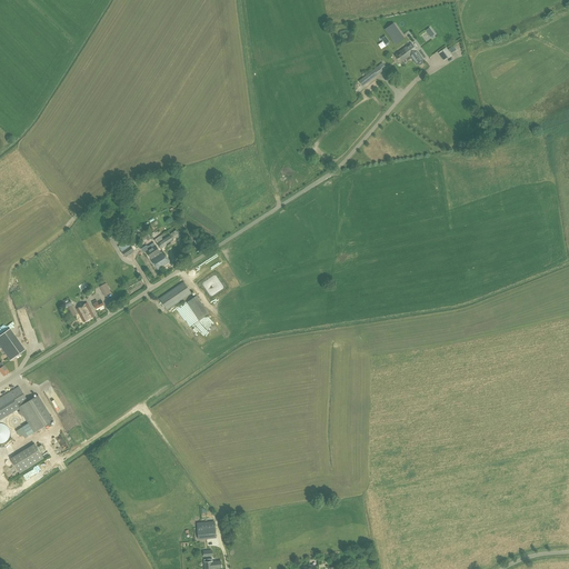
[(395,45),(405,38),(395,23),(385,30),(395,45)]
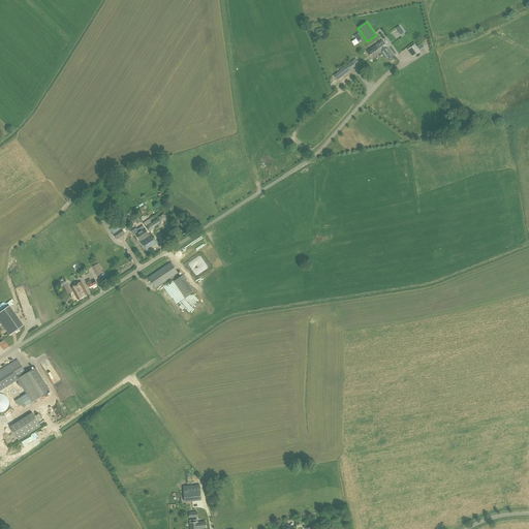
[(393,56),(394,56),(382,40),(376,44),(382,54),(387,60),(387,59),(389,60),(390,61),(391,61),(393,60),(394,58),(393,57),(393,56)]
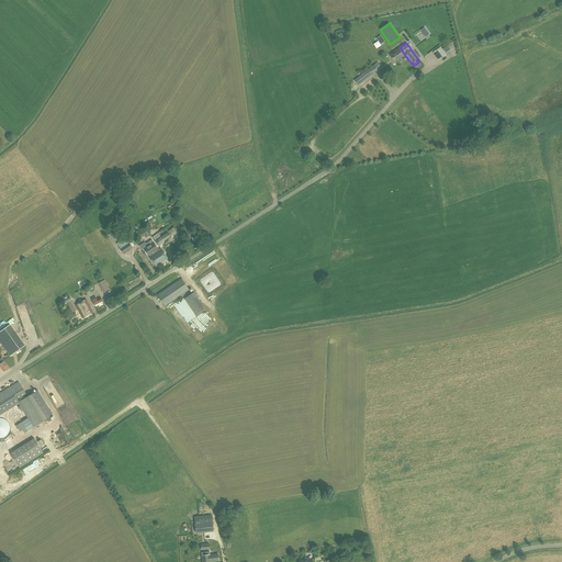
[(433,52),(439,60),(447,55),(440,46),(433,52)]
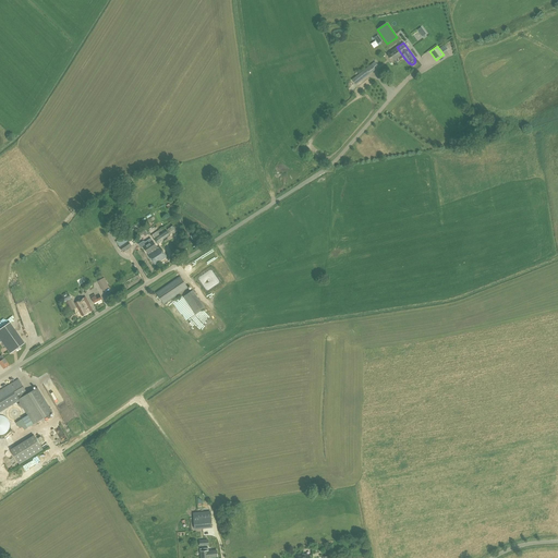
[(403,57),(397,47),(387,53),(392,61),(393,60),(396,63),(403,57)]
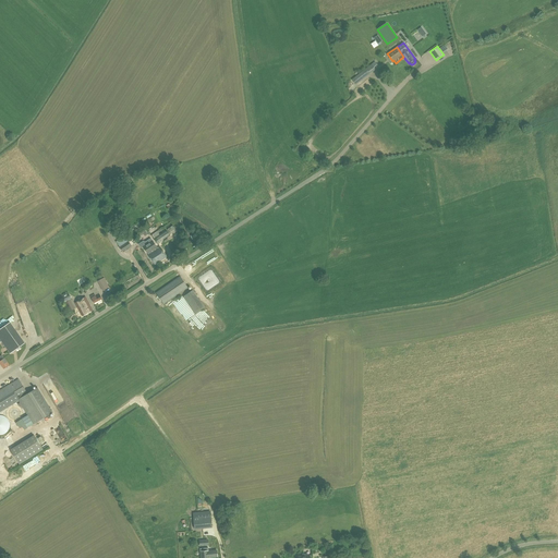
[(372,63),(352,80),(356,84),(376,69),(372,63)]
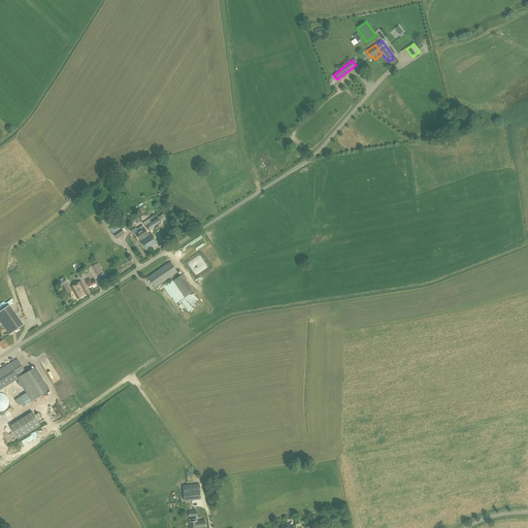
[(163,213),(158,218),(161,223),(167,219),(163,213)]
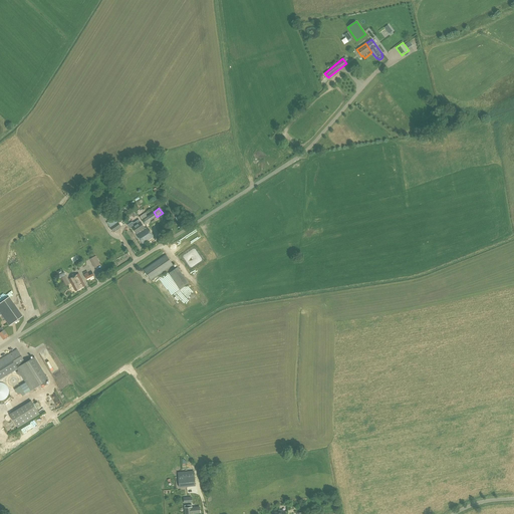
[(157,217),(154,212),(143,220),(146,225),(157,217)]
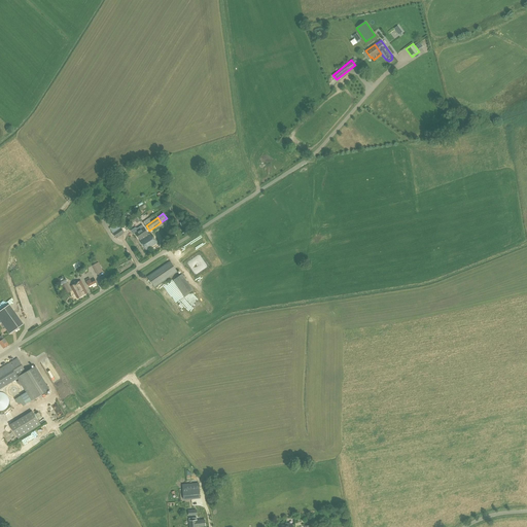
[(125,225),(121,222),(118,224),(116,222),(109,227),(112,234),(115,238),(124,232),(121,227),(125,225)]
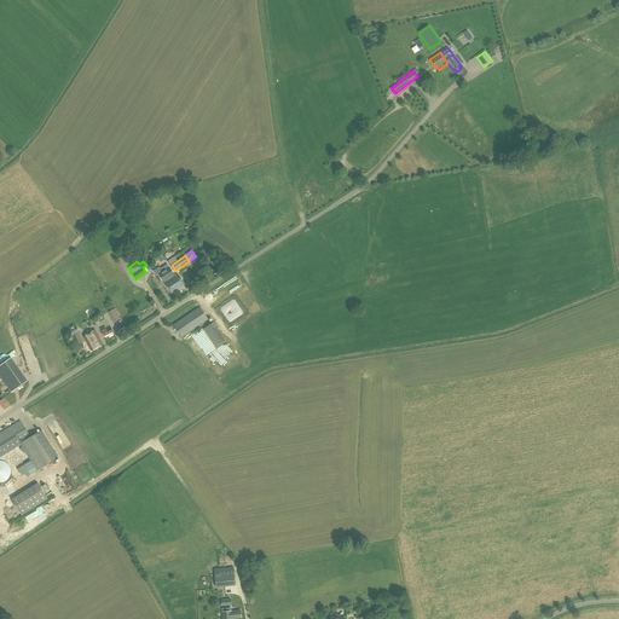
[(167,279),(167,281),(165,282),(172,294),(185,284),(178,273),(174,276),(173,275),(174,275),(169,267),(160,273),(165,281),(167,279)]
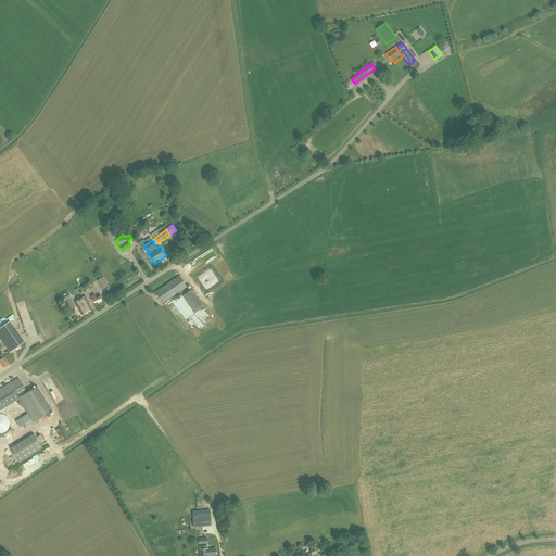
[(224,241),(212,247),(213,250),(206,252),(209,257),(227,249),(224,241)]
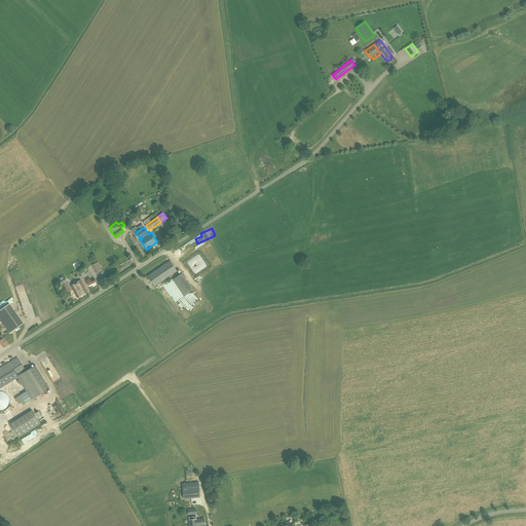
[(207,265),(198,252),(185,261),(193,273),(207,265)]
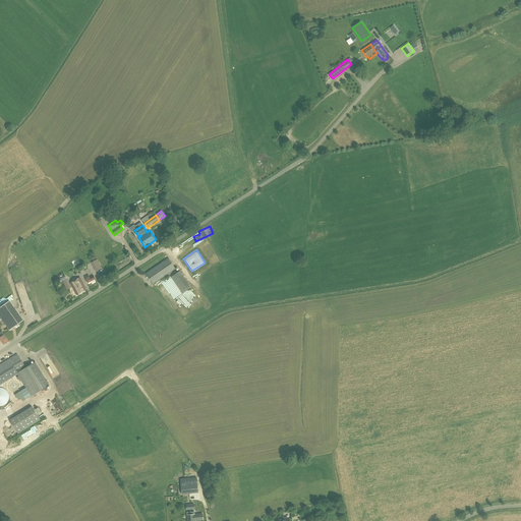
[(125,261),(128,259),(127,254),(113,261),(116,267),(126,264),(125,261)]
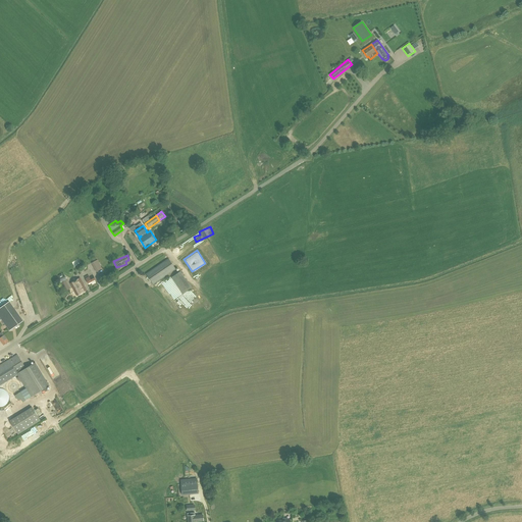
[(153,284),(176,269),(168,259),(146,273),(153,284)]
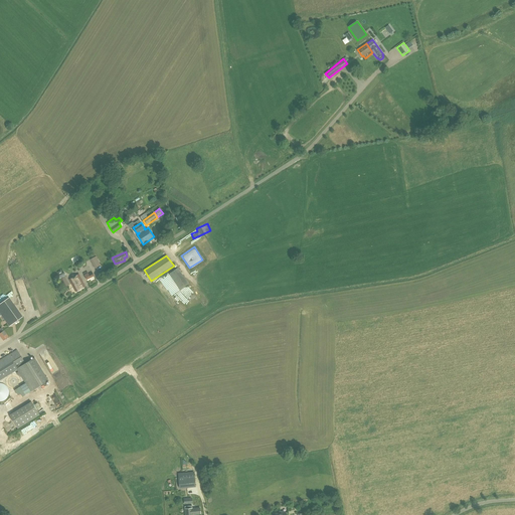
[(98,265),(100,264),(96,256),(90,260),(95,269),(99,266),(98,265)]
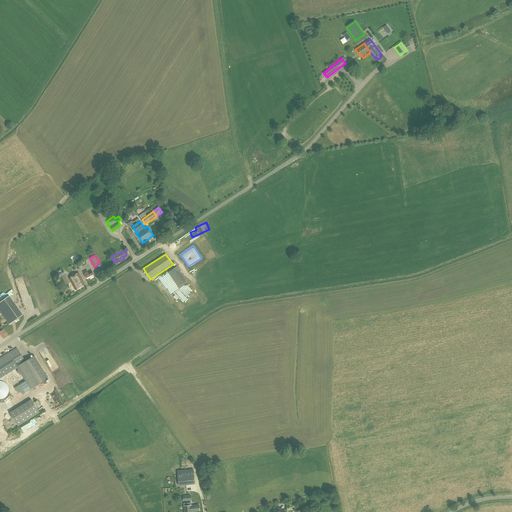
[(16,261),(9,264),(12,270),(18,266),(16,261)]
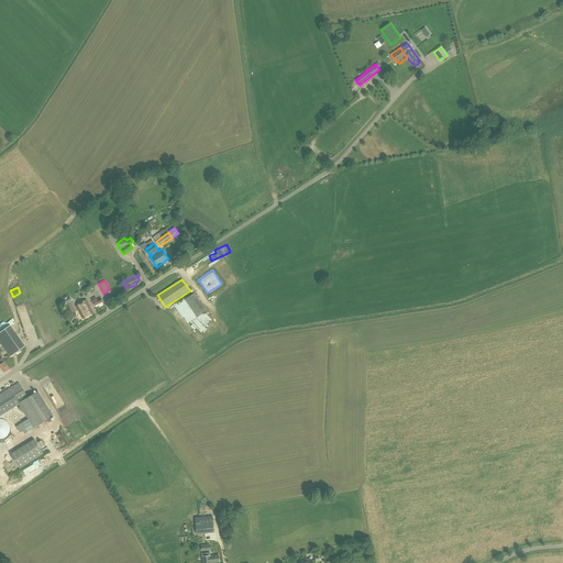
[(185,298),(197,316),(207,308),(195,291),(185,298)]
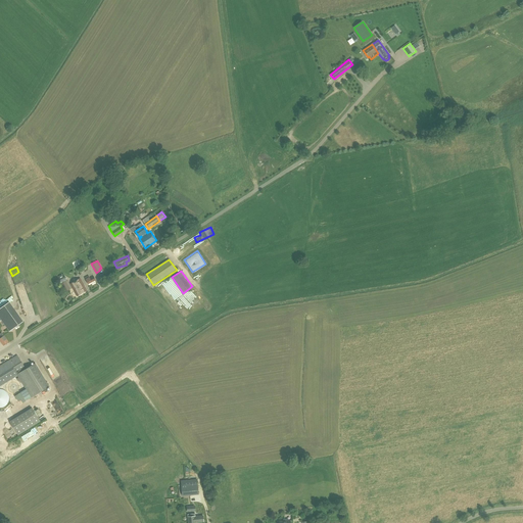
[(77,296),(87,290),(80,279),(70,284),(77,296)]
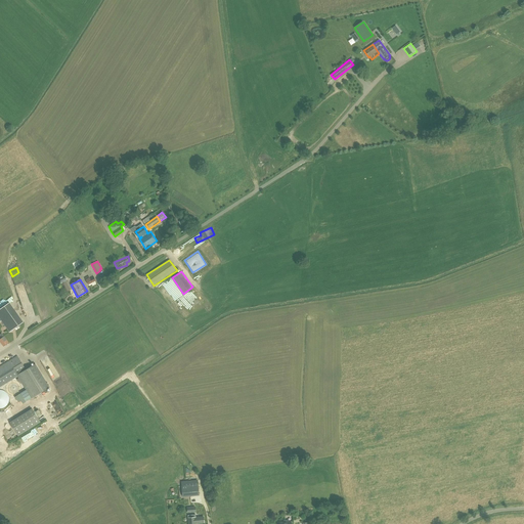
[(64,293),(71,290),(66,281),(60,285),(64,293)]
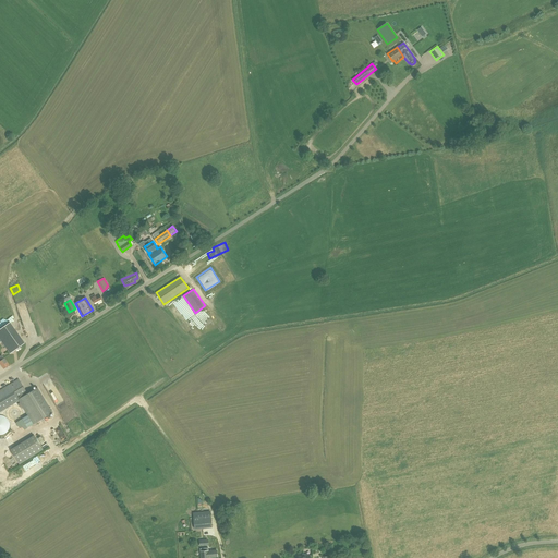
[(11,320),(0,326),(0,340),(1,340),(9,352),(24,342),(11,320)]
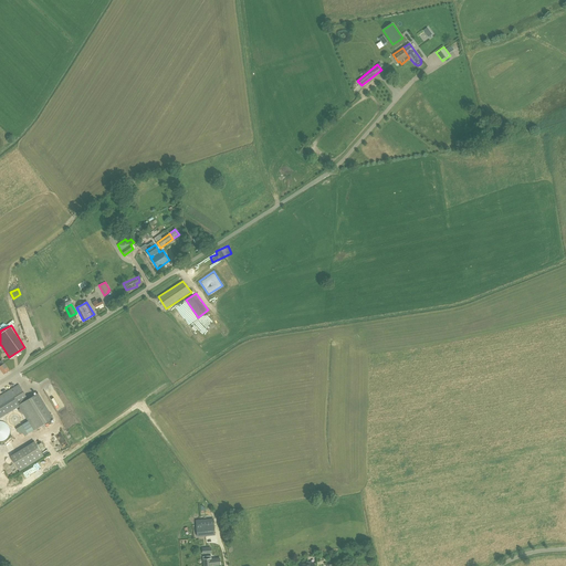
[(6,363),(1,366),(0,366),(0,368),(3,374),(10,370),(6,363)]
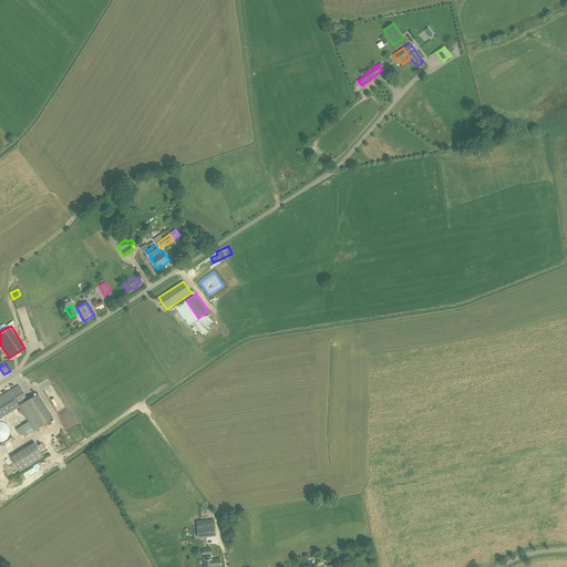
[(38,393),(28,400),(19,385),(0,395),(0,418),(19,406),(34,431),(54,419),(38,393)]
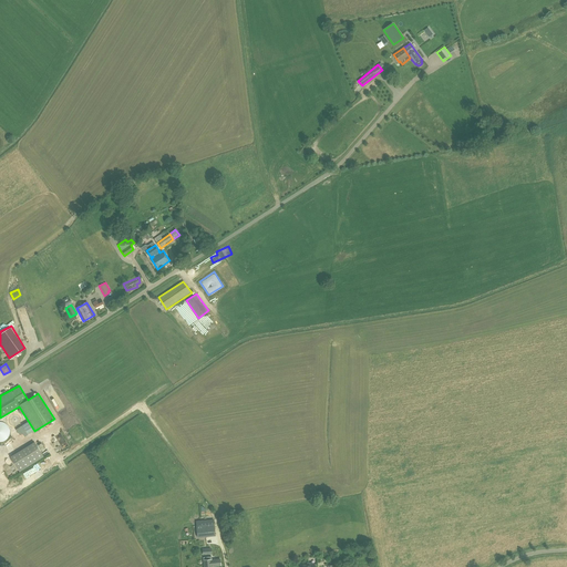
[(27,420),(22,422),(28,432),(32,429),(27,420)]
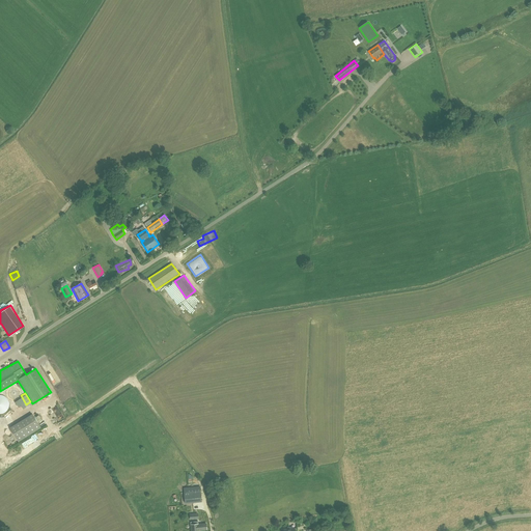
[(9,406),(9,404),(9,401),(8,400),(7,398),(6,397),(5,396),(4,396),(3,395),(1,395),(0,394),(0,413),(1,414),(3,414),(4,413),(5,412),(6,411),(7,410),(8,409),(9,408),(9,406)]
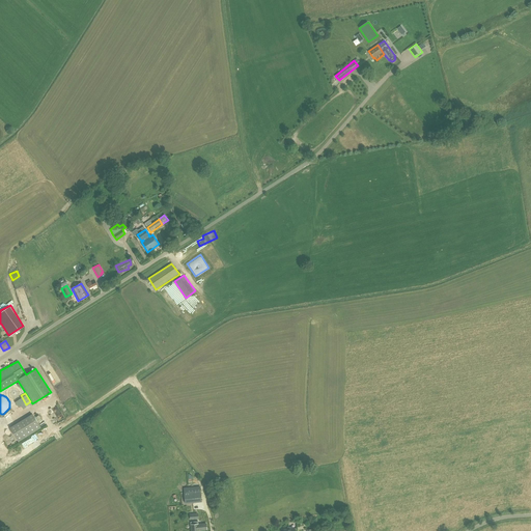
[(26,407),(21,398),(15,402),(19,408),(22,406),(24,409),(26,407)]
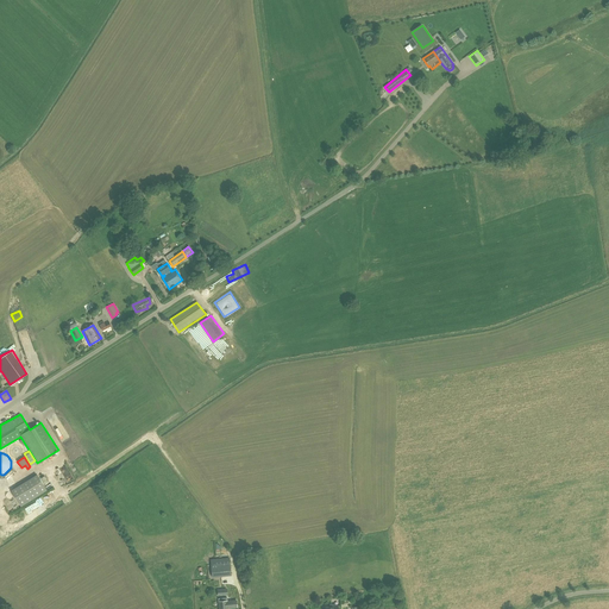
[(37,475),(11,490),(22,507),(48,490),(37,475)]
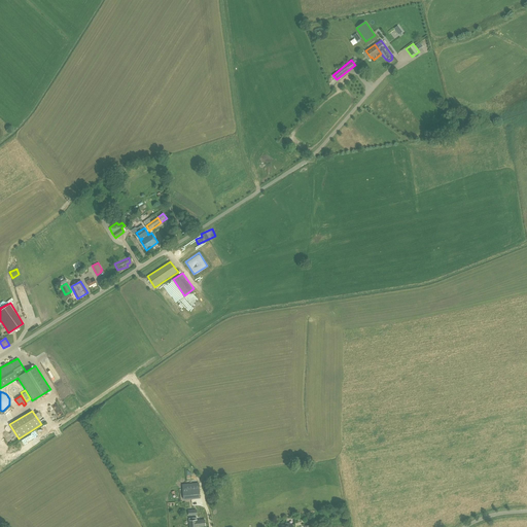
[(34,414),(41,421),(43,418),(37,411),(34,414)]
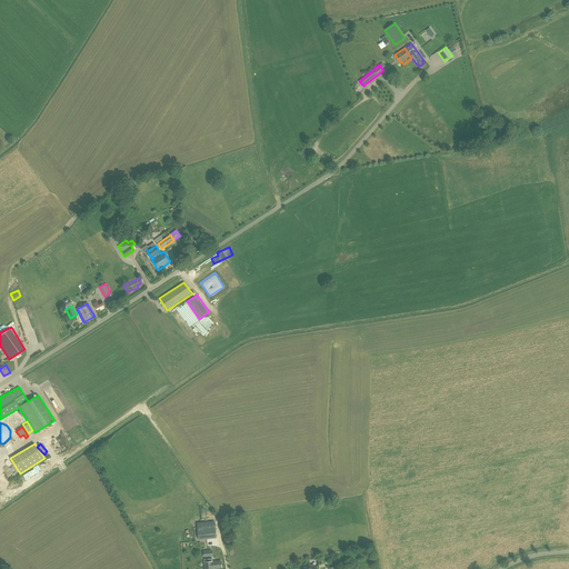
[(198,528),(199,538),(216,537),(215,527),(198,528)]
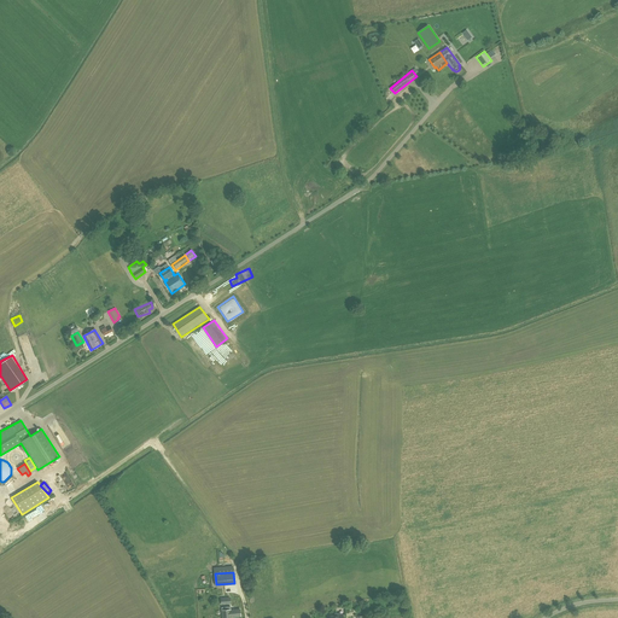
[(222,617),(231,617),(232,616),(233,616),(233,617),(240,616),(240,610),(231,610),(231,607),(222,607),(222,611),(222,617)]
